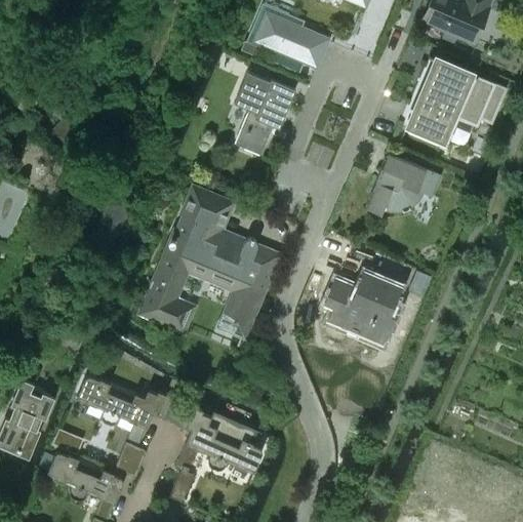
[(432,0),(429,8),(438,12),(433,26),(498,53),(512,19),(487,9),(490,0),(432,0)]
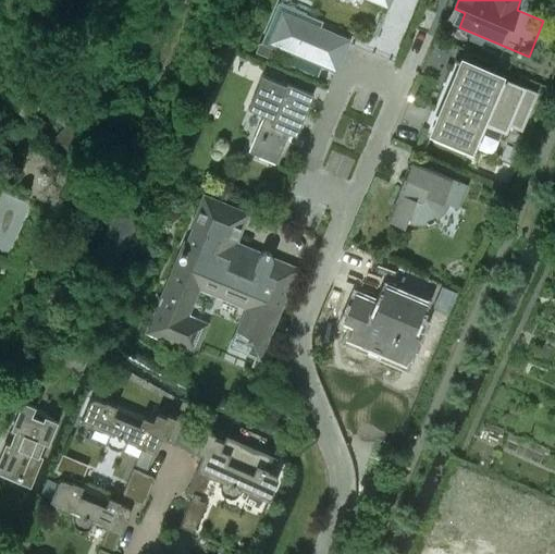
[(347,45),(309,28),(285,19),(274,44),(336,71),(347,45)]
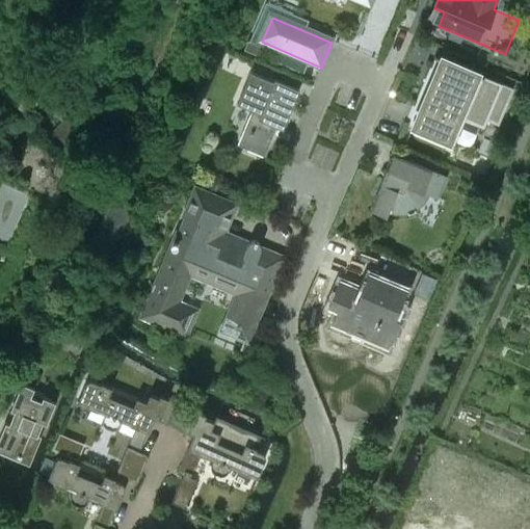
[(248,43),(244,52),(260,58),(264,49),(250,43),(248,43)]
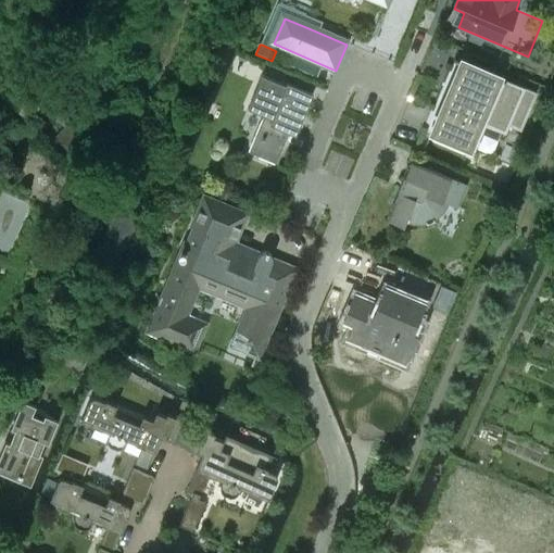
[(467,150),(469,151),(485,113),(521,129),(536,96),(456,62),(455,63),(463,66),(433,136),(436,136),(436,135),(468,149),(467,150)]
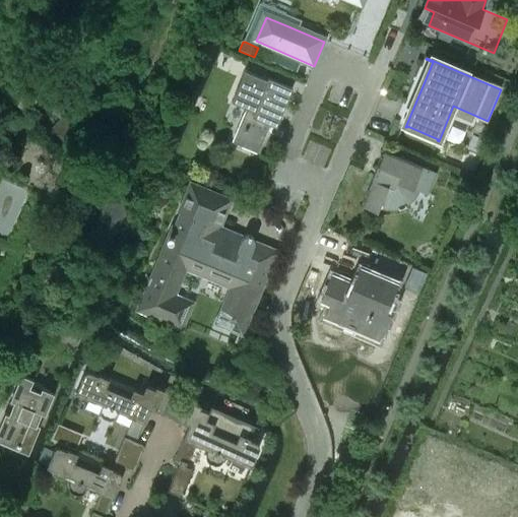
[(243,66),(252,69),(254,63),(245,60),(243,66)]
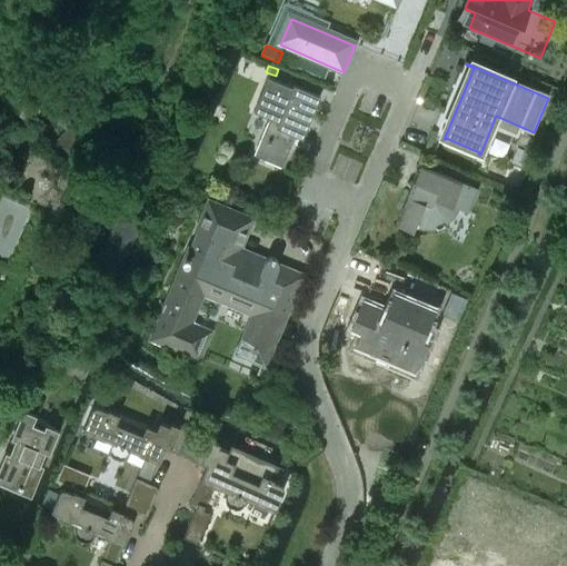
[(296,83),(309,89),(311,83),(298,78),(296,83)]
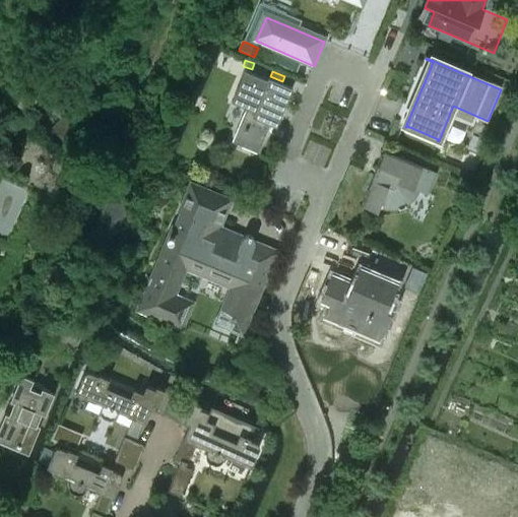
[(233,104),(248,110),(234,144),(259,154),(271,126),(277,128),(294,90),(269,79),(268,82),(246,72),(233,104)]
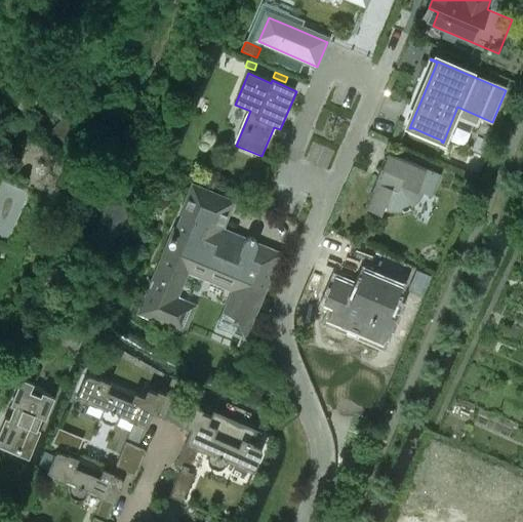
[(433,198),(442,176),(390,155),(366,209),(381,216),(384,211),(392,213),(400,213),(403,212),(404,214),(411,211),(410,210),(414,208),(419,202),(424,195),(433,198)]
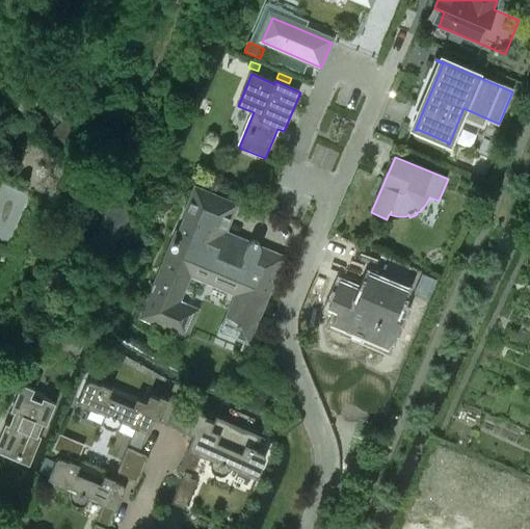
[(271,257),(261,253),(261,250),(261,249),(261,248),(261,247),(261,246),(260,245),(259,244),(258,244),(256,243),(255,243),(254,243),(253,243),(252,243),(250,244),(249,245),(248,245),(248,246),(226,237),(228,234),(216,230),(227,205),(197,193),(177,244),(175,243),(171,249),(174,250),(158,287),(156,286),(153,294),(155,295),(146,318),(185,335),(194,313),(176,306),(191,269),(243,291),(231,321),(252,331),(276,271),(271,257)]
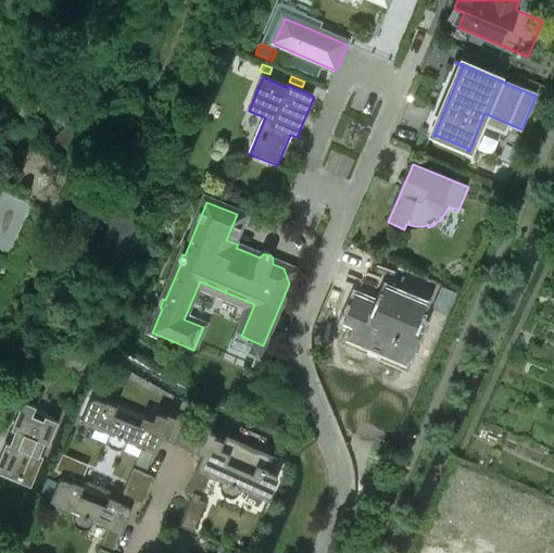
[(120,263),(137,222),(116,213),(100,254),(120,263)]
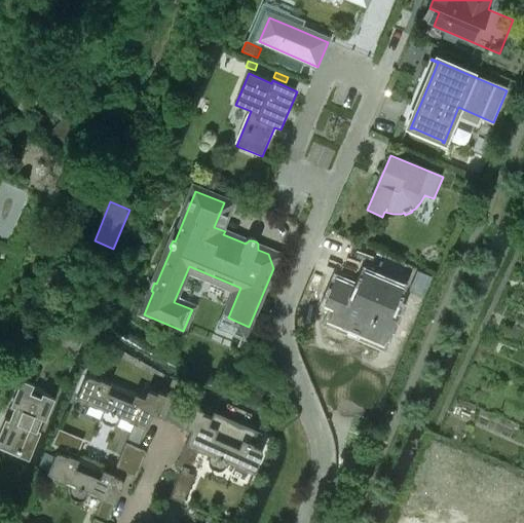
[(337,282),(327,306),(336,310),(330,324),(351,333),(354,325),(365,329),(364,332),(386,342),(400,309),(395,307),(402,289),(372,276),(368,284),(369,287),(366,294),(337,282)]
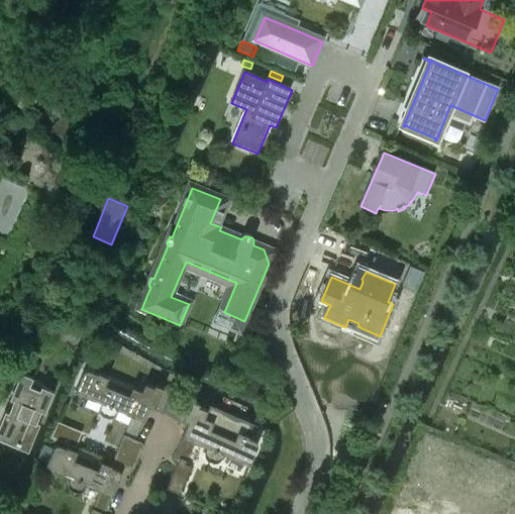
[(93,293),(70,283),(67,291),(89,301),(93,293)]
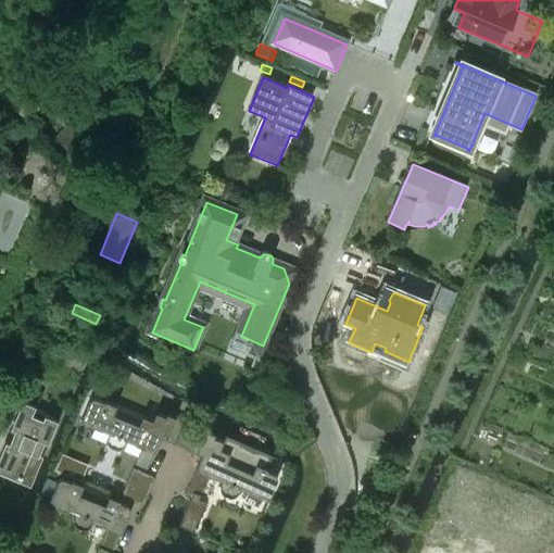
[(147,475),(164,435),(168,436),(167,441),(167,442),(167,443),(168,444),(170,444),(171,444),(172,444),(173,443),(181,422),(159,412),(153,423),(106,403),(105,404),(97,400),(95,400),(93,400),(92,400),(91,401),(90,402),(82,423),(111,436),(108,442),(109,447),(111,450),(113,451),(117,453),(122,452),(125,450),(128,443),(142,449),(134,469),(147,475)]
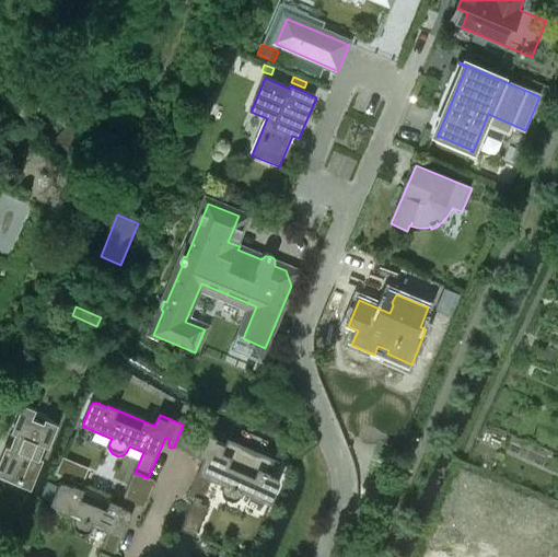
[(13,430),(0,463),(0,477),(23,488),(27,489),(33,492),(34,492),(37,482),(45,462),(42,461),(46,448),(50,449),(59,426),(47,421),(48,416),(25,407),(24,406),(14,431),(13,430)]
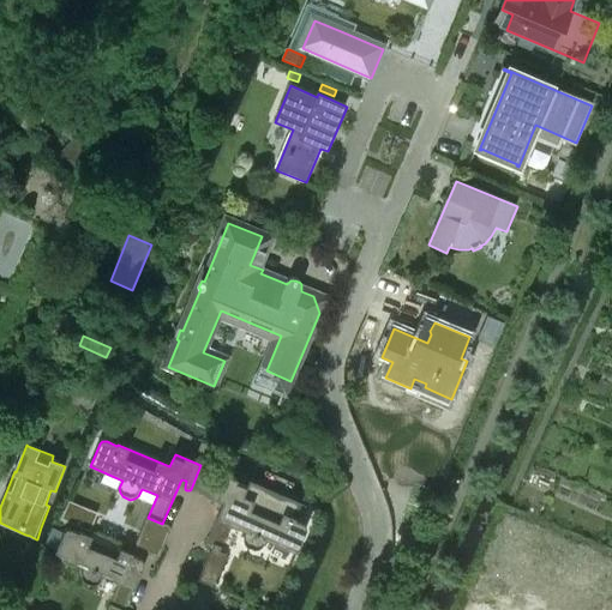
[(298,555),(309,525),(305,525),(303,524),(297,521),(297,520),(279,512),(244,497),(250,485),(223,475),(214,499),(213,499),(213,500),(214,501),(214,502),(215,502),(215,503),(216,503),(219,503),(220,502),(220,501),(225,502),(205,548),(213,551),(199,581),(215,589),(227,559),(227,557),(227,556),(226,555),(221,554),(232,526),(247,533),(245,541),(246,545),(249,549),(251,550),(256,553),(261,551),(264,549),(268,542),(298,555)]
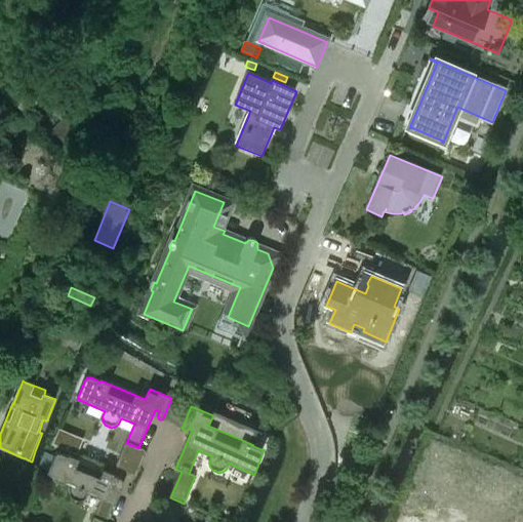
[(253,445),(253,446),(258,448),(263,437),(257,435),(253,445)]
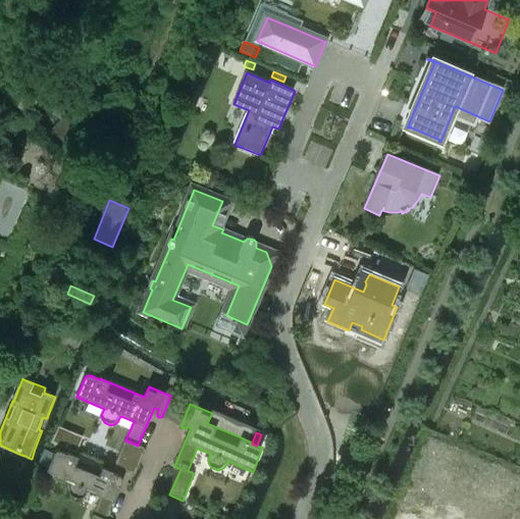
[(107,518),(124,478),(119,476),(122,471),(136,476),(146,454),(146,452),(145,450),(144,449),(143,448),(138,446),(125,440),(112,472),(68,453),(67,454),(60,452),(59,451),(57,451),(56,452),(55,453),(54,454),(46,473),(72,484),(69,490),(70,495),(72,498),(74,499),(79,501),(83,500),(86,498),(89,490),(102,497),(93,518),(107,518)]
